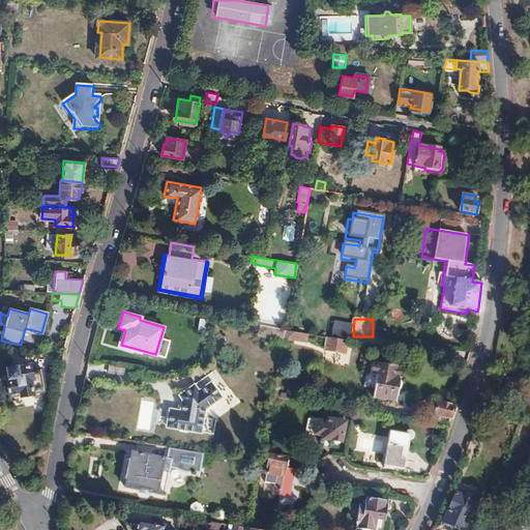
[(349,340),(352,325),(333,321),(330,335),(349,340)]
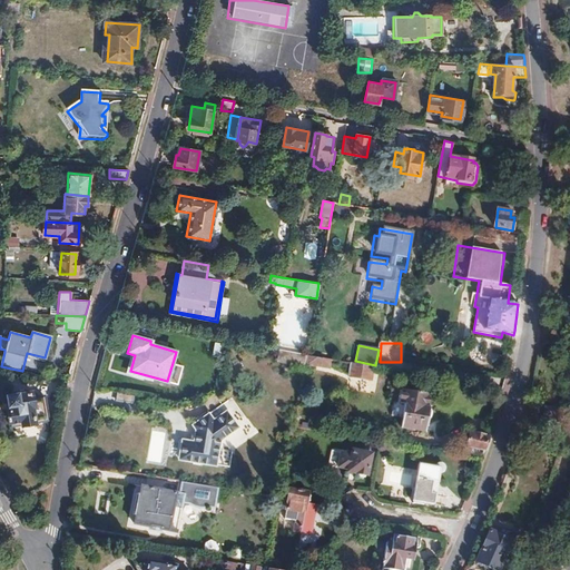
[(305,361),(306,355),(281,350),(278,362),(304,366),(305,361)]
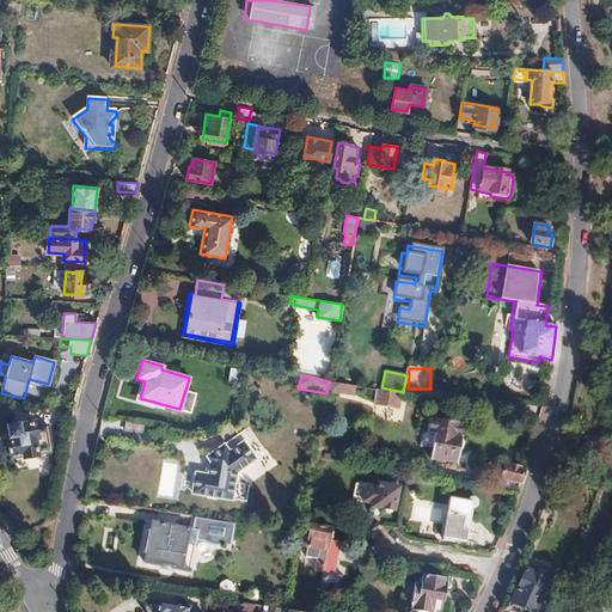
[(399,407),(402,393),(378,390),(375,403),(399,407)]
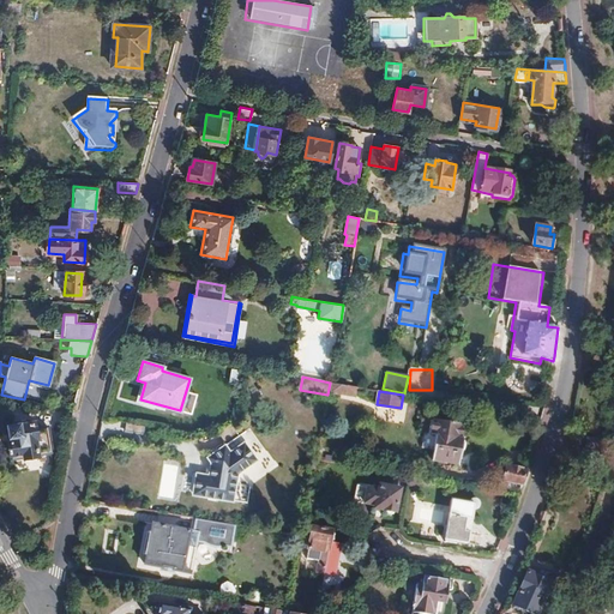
[(459,464),(462,451),(464,449),(464,443),(463,439),(459,439),(462,423),(433,419),(431,434),(425,433),(422,449),(434,450),(432,459),(459,464)]
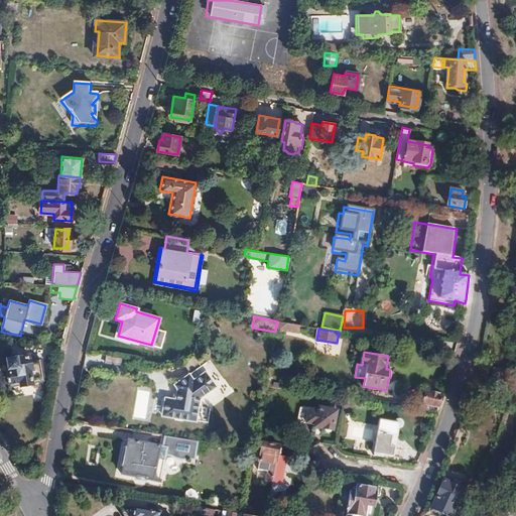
[(42,379),(38,358),(29,359),(28,355),(16,357),(15,356),(7,357),(9,370),(6,371),(8,381),(9,381),(10,384),(20,383),(20,384),(31,382),(30,381),(42,379)]
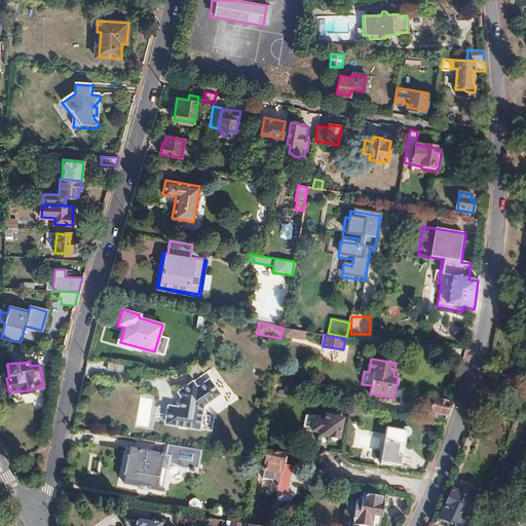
[(217,391),(208,377),(194,385),(190,380),(175,390),(178,395),(176,405),(164,404),(161,422),(195,427),(198,404),(217,391)]
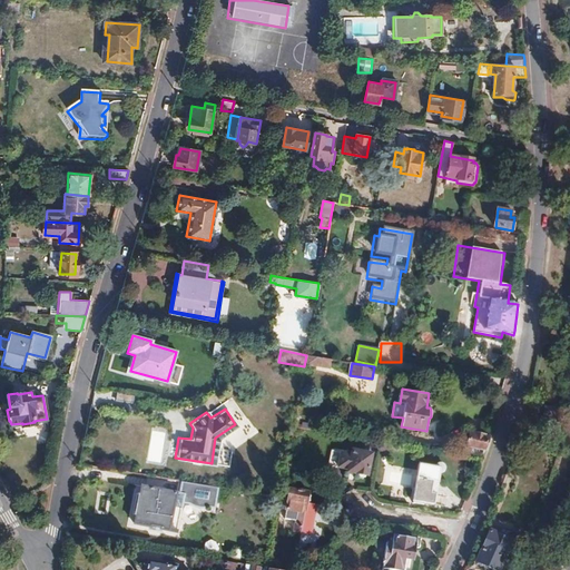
[(484,450),(489,438),(471,433),(468,446),(484,451),(484,450)]
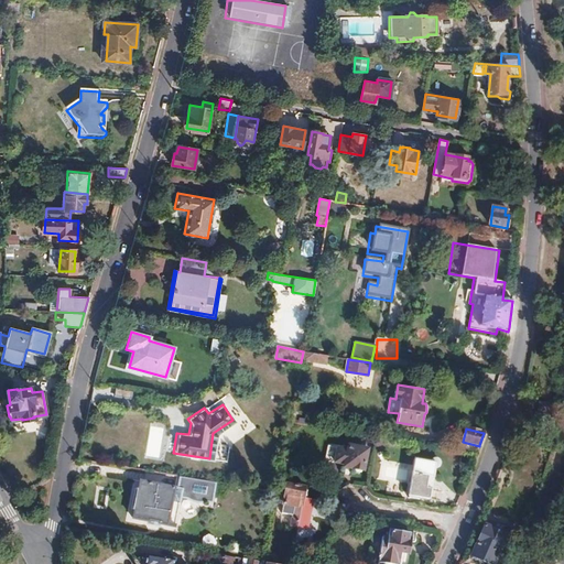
[(366,457),(367,448),(366,448),(348,446),(347,453),(328,449),(326,464),(342,466),(342,468),(343,468),(345,469),(351,470),(353,468),(357,469),(357,470),(360,472),(361,469),(364,469),(364,468),(366,457)]
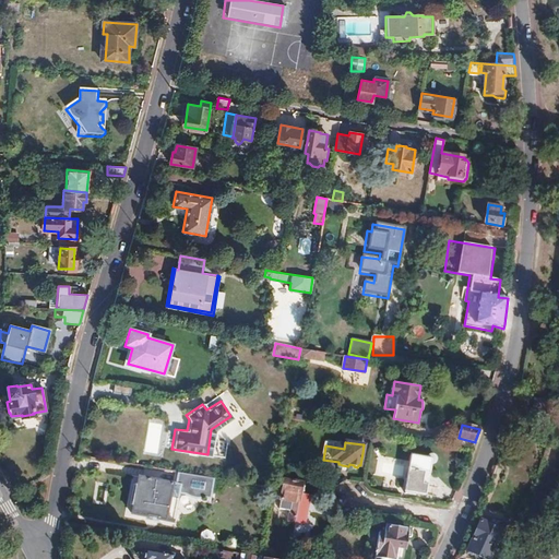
[(411,455),(404,492),(417,496),(417,494),(426,495),(427,484),(423,483),(425,472),(429,473),(431,459),(411,455)]
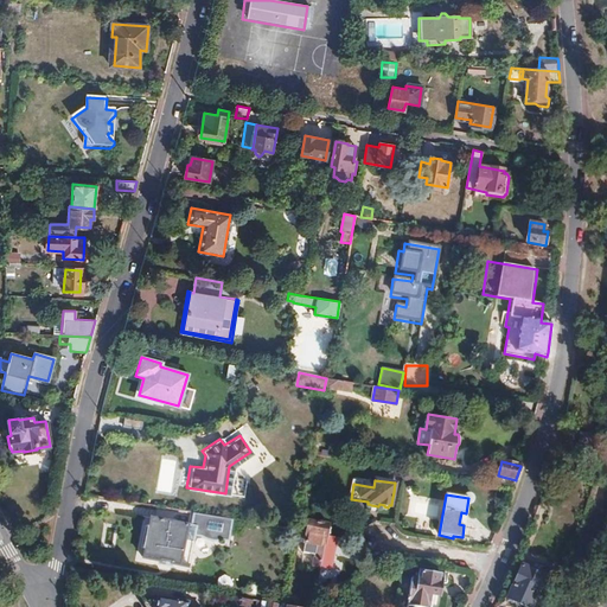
[(186,564),(191,531),(198,532),(199,534),(203,535),(208,536),(212,536),(216,535),(224,537),(227,518),(190,512),(189,523),(147,516),(146,525),(144,525),(140,547),(142,547),(141,556),(158,560),(159,557),(172,560),(172,562),(186,564)]
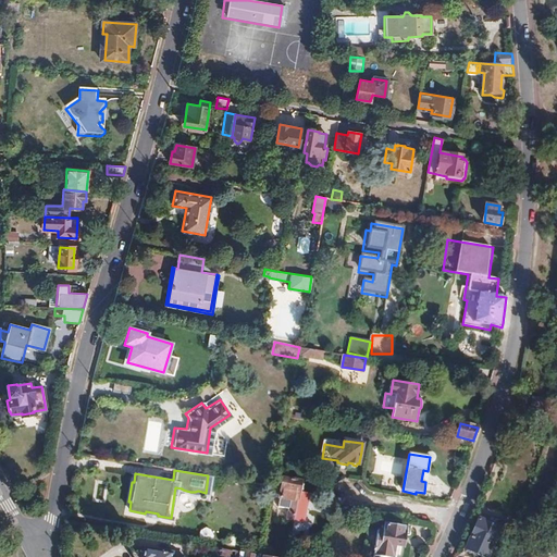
[(300,482),(284,480),(281,498),(291,500),(288,518),(304,520),(309,492),(299,491),(300,482)]
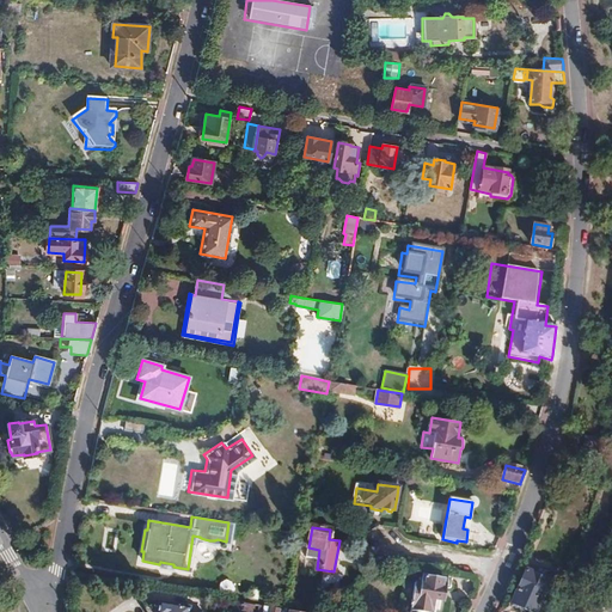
[(512,601),(532,611),(534,611),(543,597),(539,595),(542,592),(544,593),(550,580),(527,569),(512,601)]
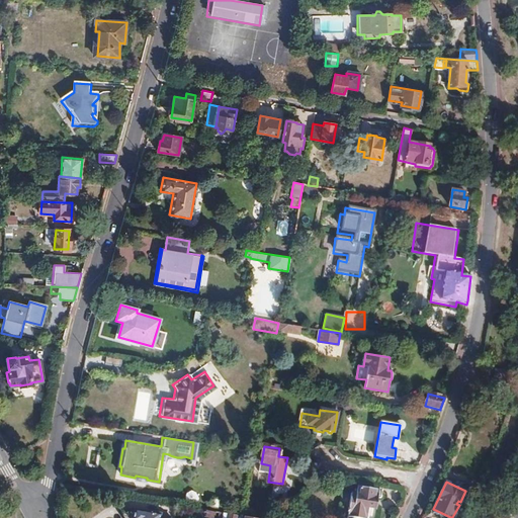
[(375,509),(378,490),(357,486),(355,495),(342,492),(339,508),(349,509),(347,516),(360,517),(367,517),(370,508),(375,509)]
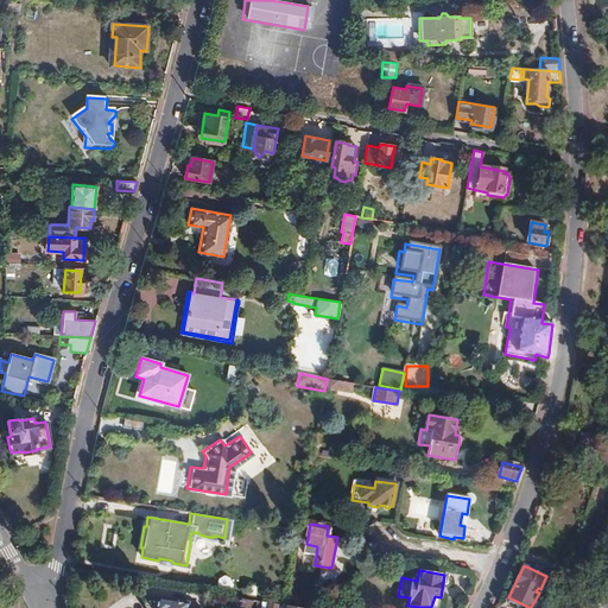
[(185,607),(187,603),(157,597),(154,607),(185,607)]
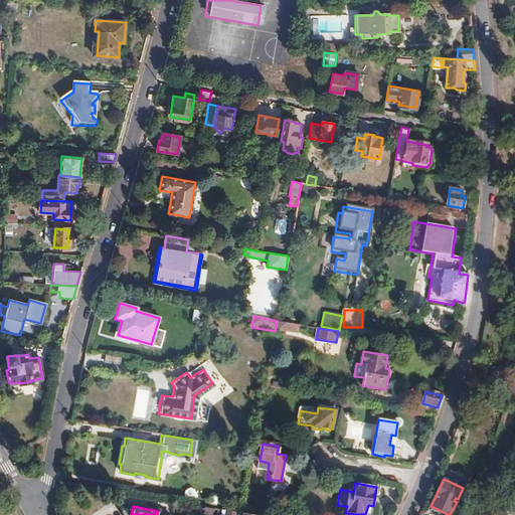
[(210,514),(212,509),(195,506),(194,514),(210,514)]
